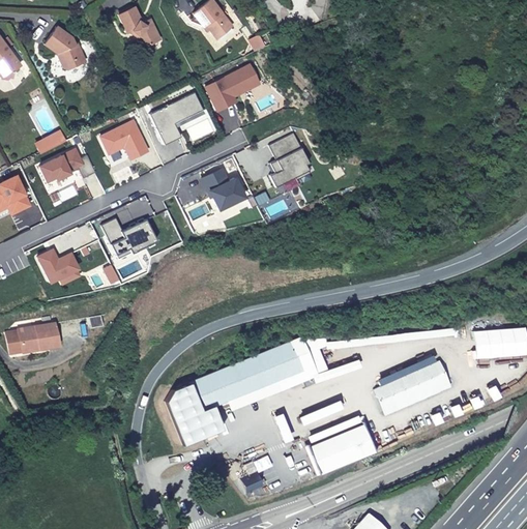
[(234,27),(213,0),(209,0),(194,12),(205,28),(207,26),(218,39),(234,27)]
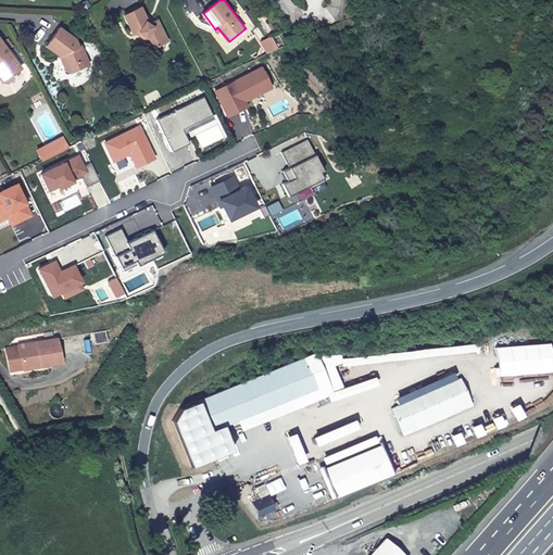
[(139,30),(143,35),(143,37),(150,50),(168,40),(158,19),(150,23),(148,21),(148,17),(142,4),(124,13),(134,34),(139,30)]
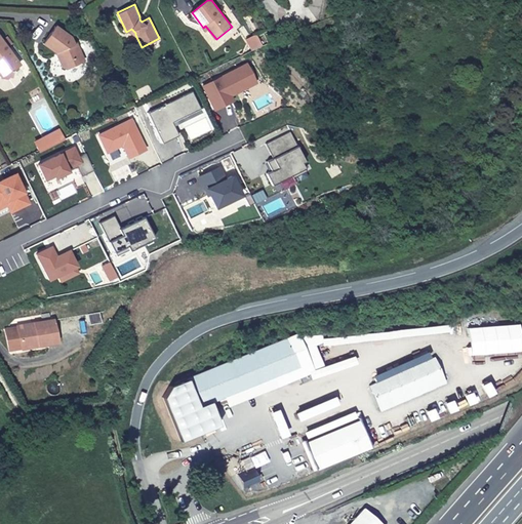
[(58,48),(59,53),(58,58),(62,64),(67,67),(84,58),(76,41),(75,41),(74,42),(70,34),(56,24),(44,41),(53,48),(56,50),(58,48)]
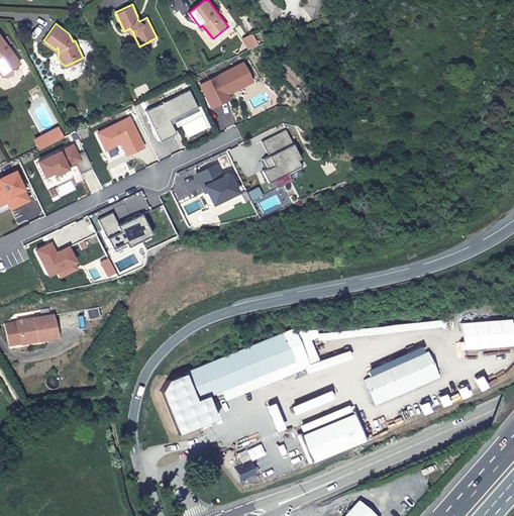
[(20,60),(0,32),(0,71),(2,74),(7,75),(10,73),(12,73),(14,65),(20,60)]
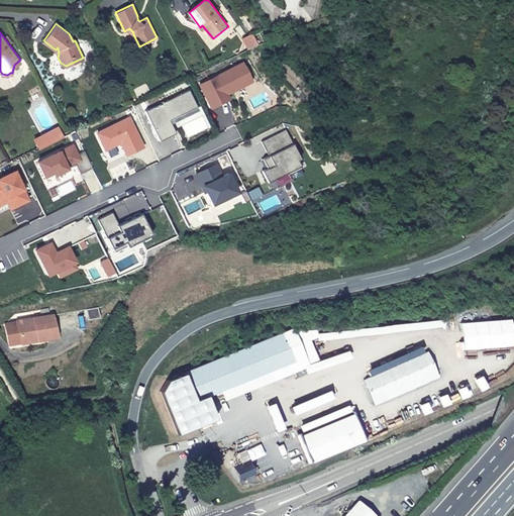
[(247,44),(251,50),(257,48),(261,46),(255,35),(250,38),(247,44)]
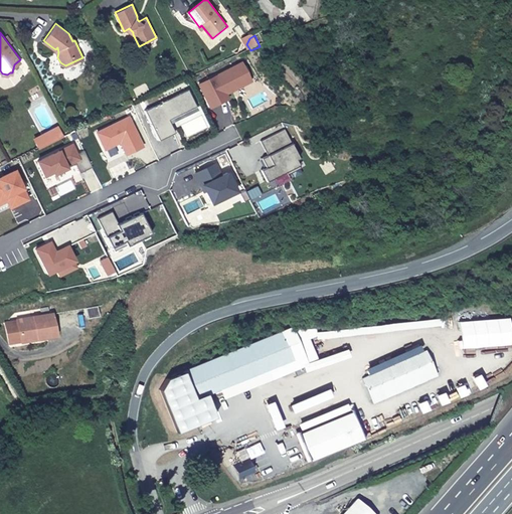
[(244,63),(237,67),(245,86),(252,81),(244,63)]
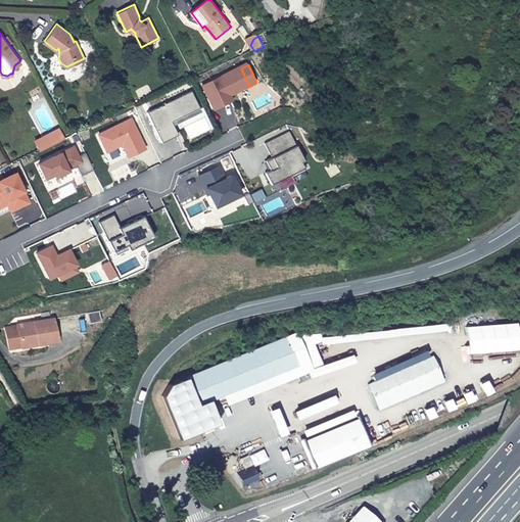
[(203,86),(214,109),(232,101),(229,94),(233,92),(236,93),(249,87),(241,68),(203,86)]
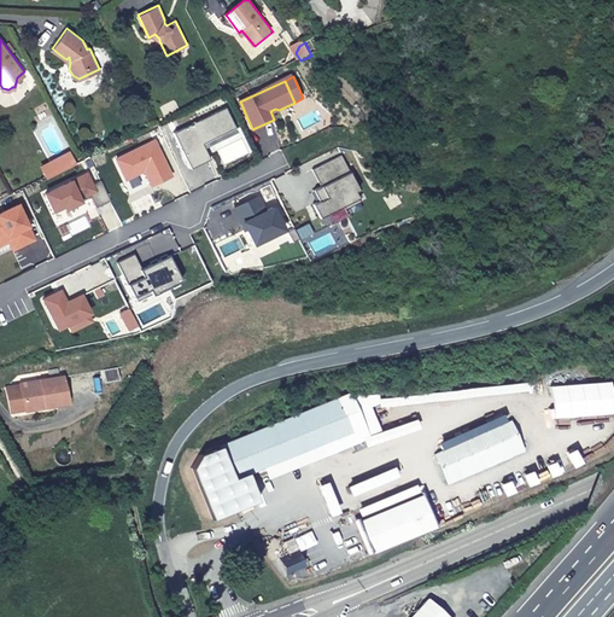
[(174,133),(189,168),(210,159),(202,141),(206,138),(208,141),(237,128),(227,108),(174,133)]
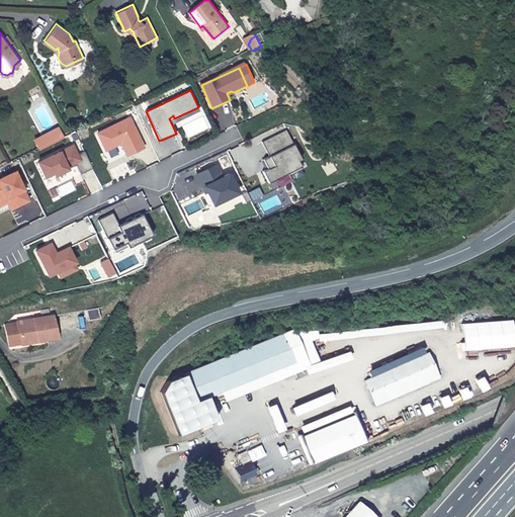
[(131,118),(98,133),(106,150),(116,145),(115,143),(120,141),(121,143),(127,155),(144,148),(131,118)]
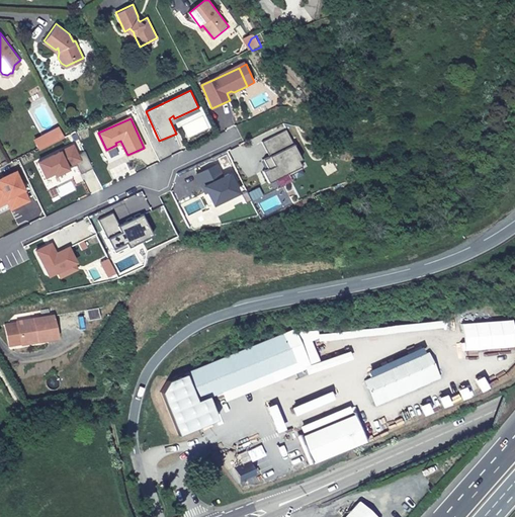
[(72,134),(68,124),(54,132),(58,140),(72,134)]
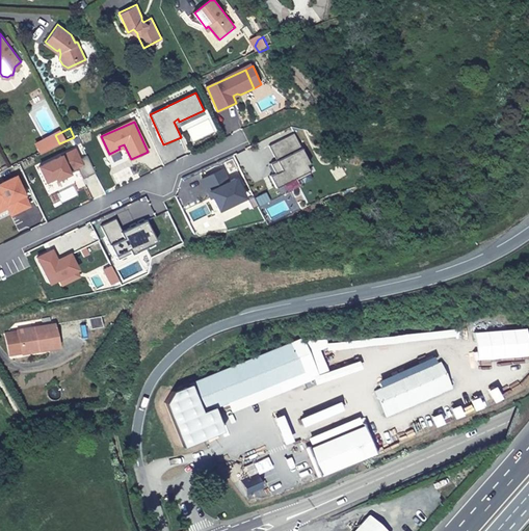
[(274,174),(269,177),(274,188),(296,178),(297,181),(311,175),(308,166),(311,165),(295,134),(270,147),(278,161),(270,164),(274,174)]
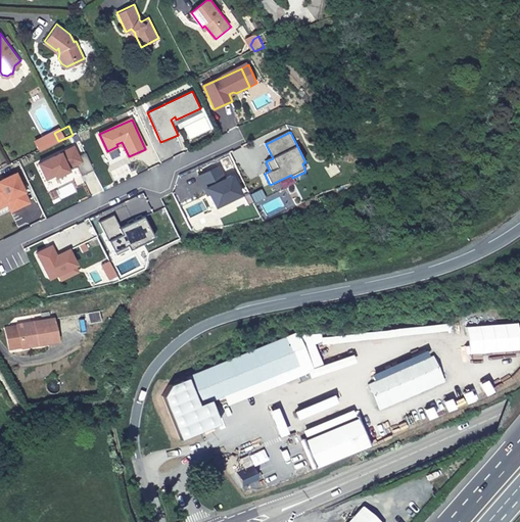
[(75,146),(38,162),(45,178),(54,173),(55,176),(68,170),(67,168),(77,162),(78,165),(82,175),(94,170),(86,152),(79,155),(75,146)]
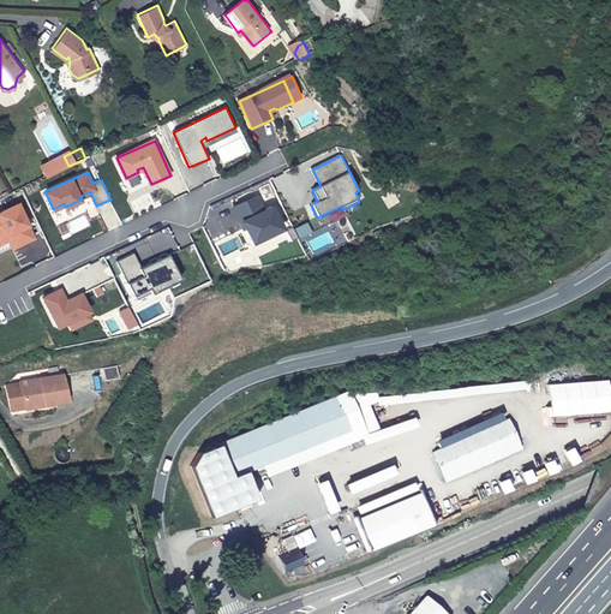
[(257,196),(234,206),(252,243),(282,228),(273,207),(264,212),(257,196)]
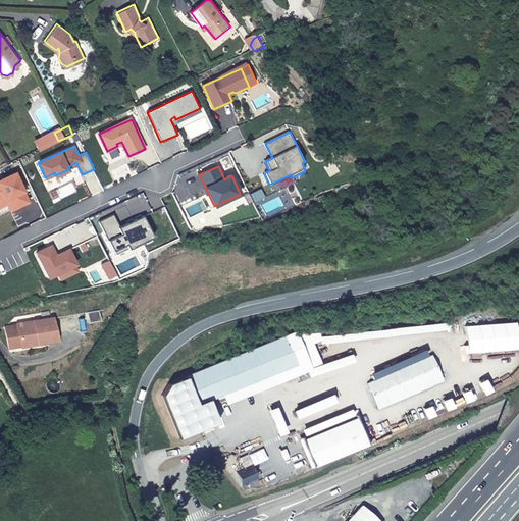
[(15,172),(0,178),(0,201),(13,196),(18,206),(29,201),(15,172)]
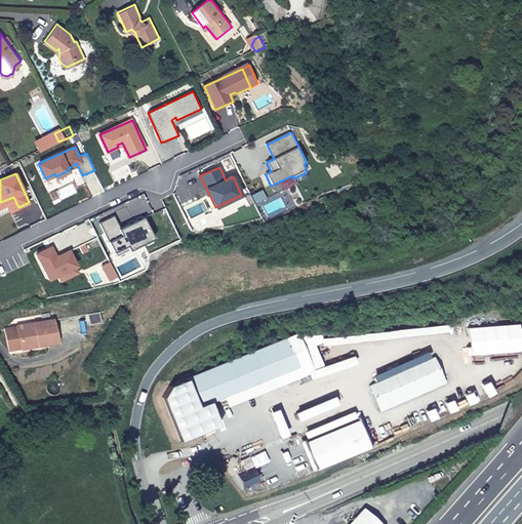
[(18,207),(13,197),(0,202),(0,206),(8,203),(11,210),(18,207)]
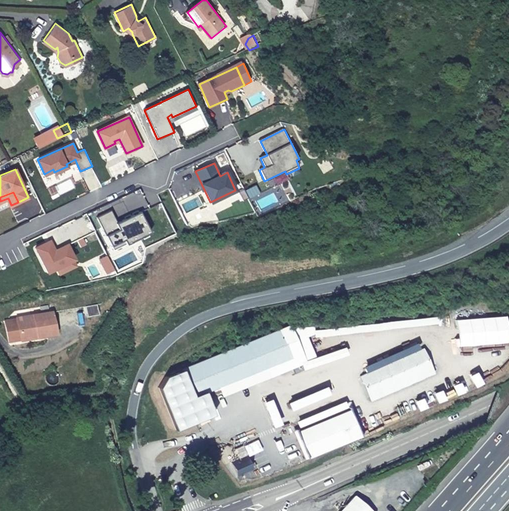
[(112,210),(97,217),(111,245),(124,239),(127,244),(150,232),(140,212),(117,223),(112,210)]
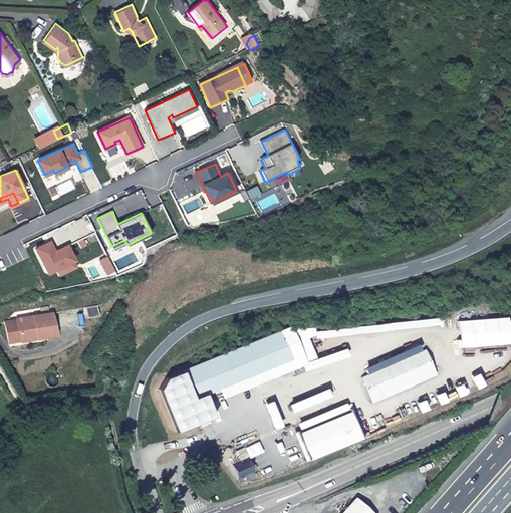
[(128,245),(124,240),(111,246),(113,252),(128,245)]
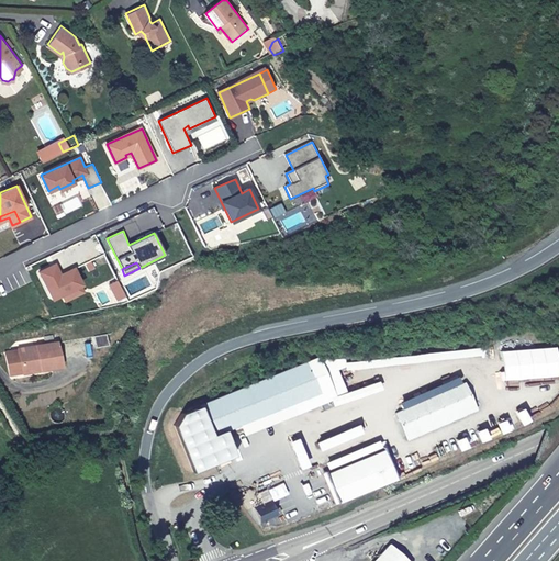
[(55,264),(38,271),(52,299),(81,284),(74,268),(59,275),(55,264)]
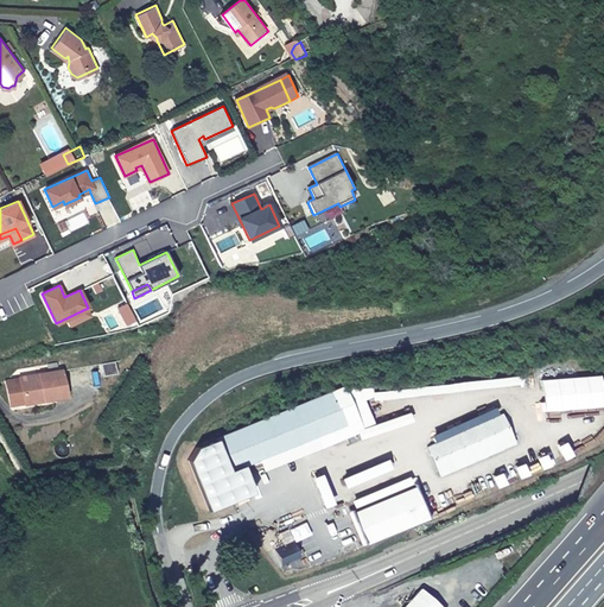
[(118,366),(103,367),(106,380),(120,378),(118,366)]
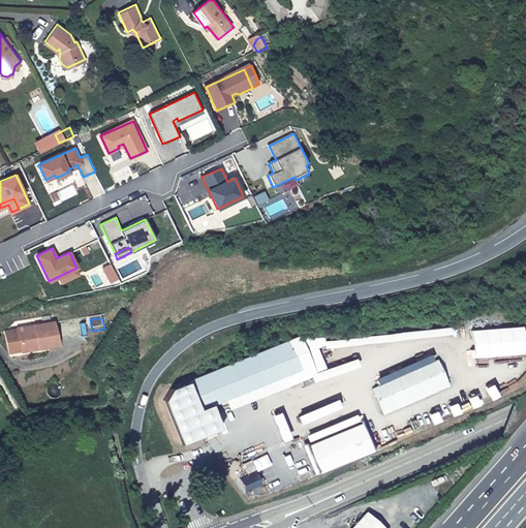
[(56,325),(19,331),(19,334),(22,351),(39,348),(39,351),(60,348),(56,325)]
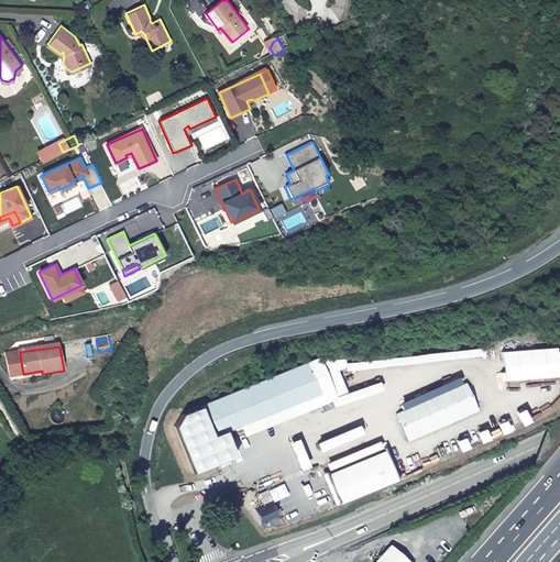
[(23,374),(20,355),(8,356),(11,376),(23,374)]
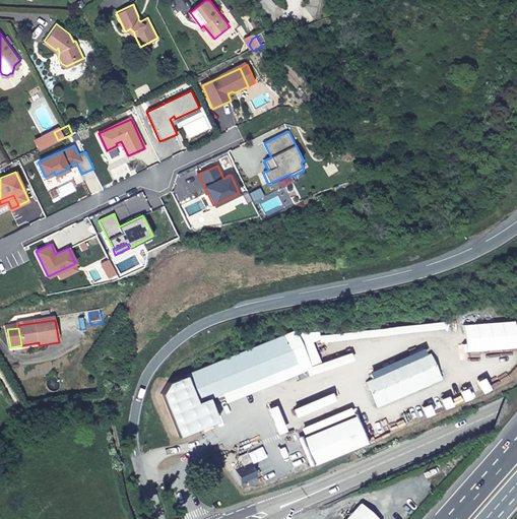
[(294,371),(222,401),(227,410),(307,376),(292,339),(281,343),(294,371)]
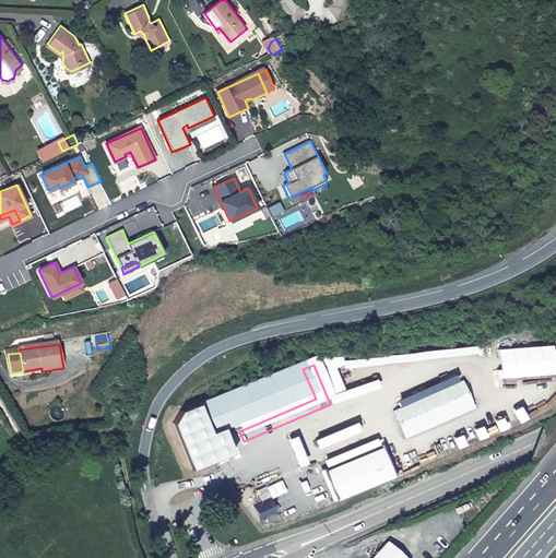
[(197,415),(209,444),(239,431),(316,399),(303,369),(197,415)]
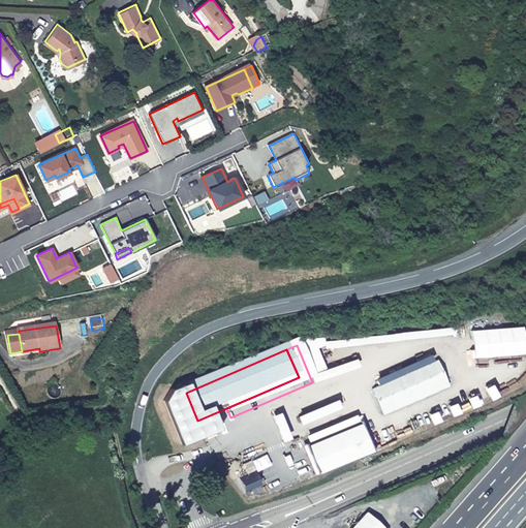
[(438,360),(404,377),(413,398),(391,409),(397,424),(421,412),(414,398),(449,381),(438,360)]
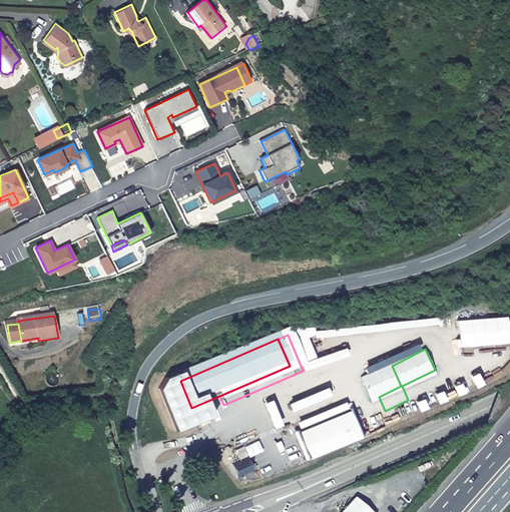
[(401,386),(392,366),(376,373),(367,383),(375,399),(379,397),(401,386)]
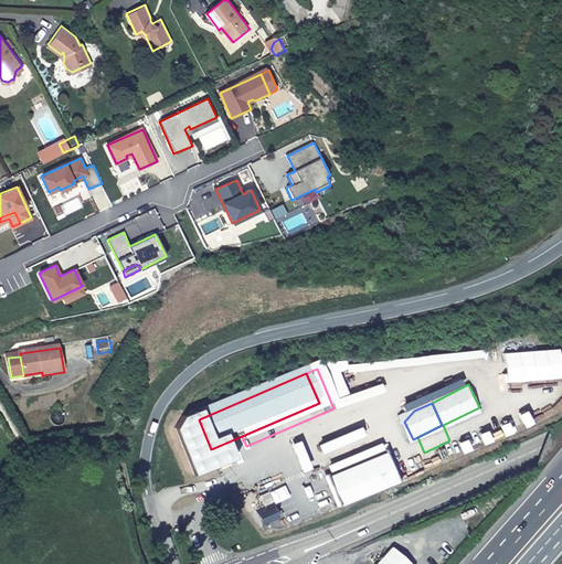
[(336,481),(347,508),(404,482),(393,456),(336,481)]
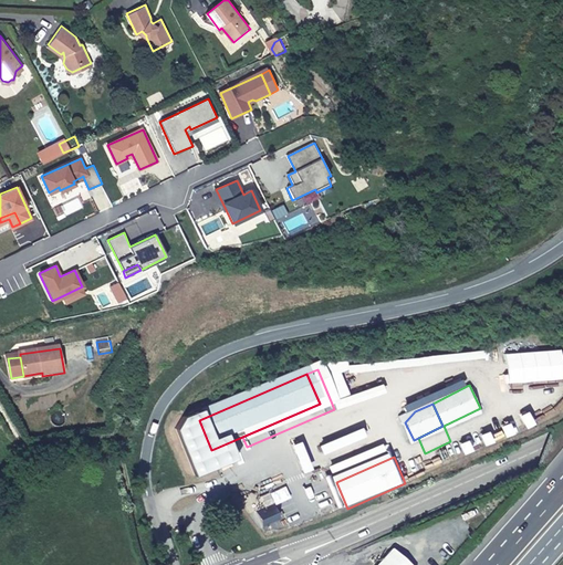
[(414,564),(396,547),(381,564),(414,564)]
